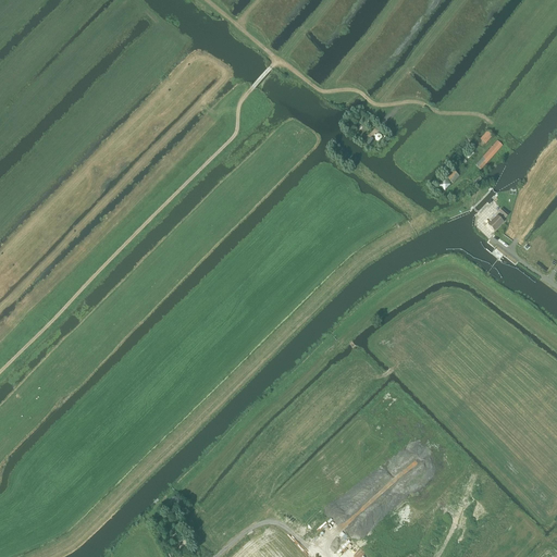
[(487,130),(481,137),(485,143),(493,135),(487,130)]
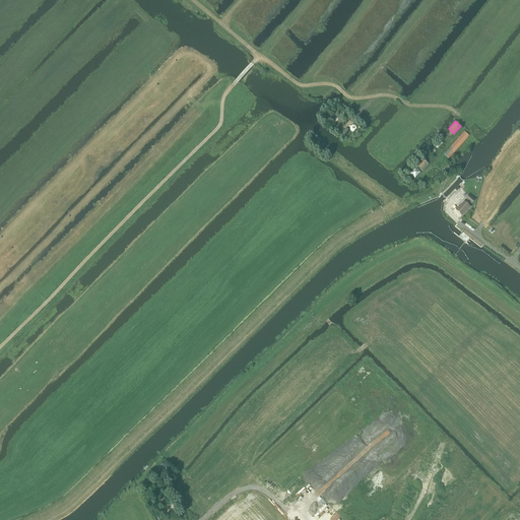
[(465,130),(445,153),(450,157),(470,135),(465,130)]
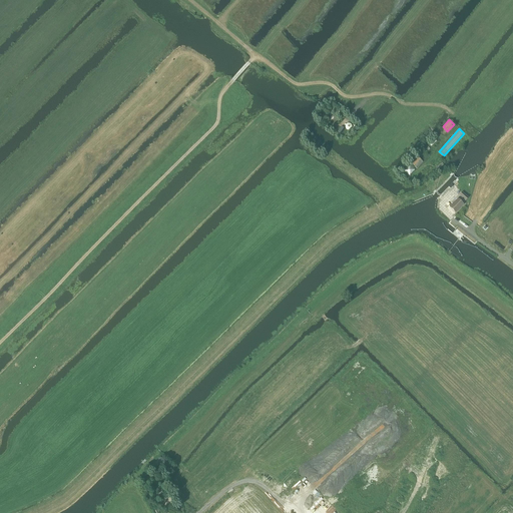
[(417,168),(423,162),(416,156),(410,162),(417,168)]
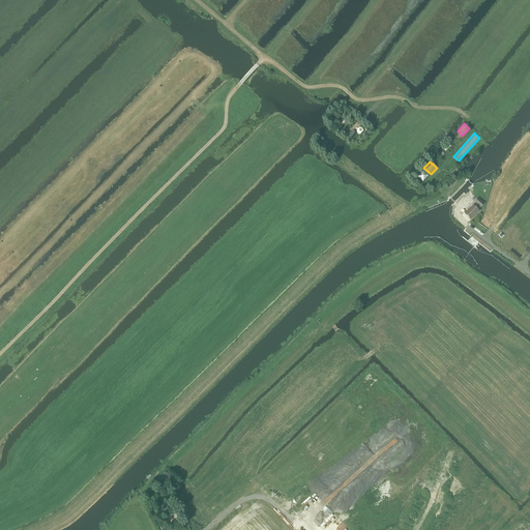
[(475,202),(481,207),(483,205),(477,199),(475,202)]
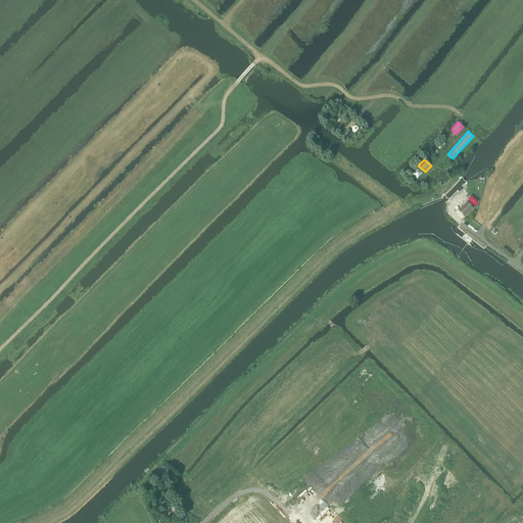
[(473,208),(467,203),(459,211),(465,217),(473,208)]
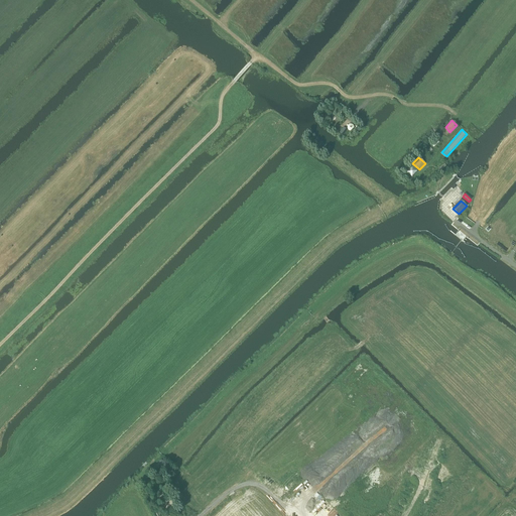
[(156,466),(159,469),(164,463),(161,460),(156,466)]
